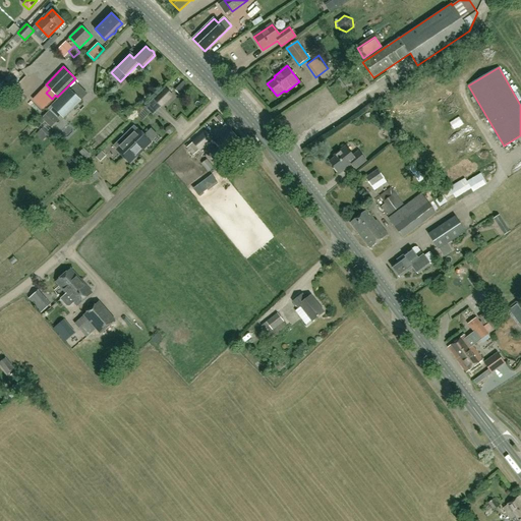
[(191,90),(184,81),(175,92),(182,99),(191,90)]
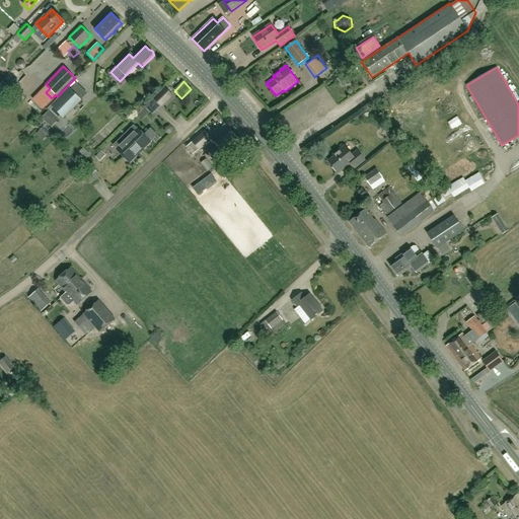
[(160,106),(172,95),(165,87),(153,99),(160,106)]
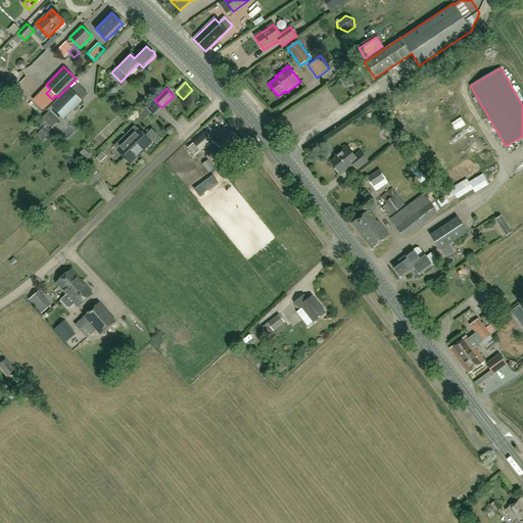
[(57,112),(64,119),(82,101),(70,90),(53,107),(50,105),(45,110),(52,117),(57,112)]
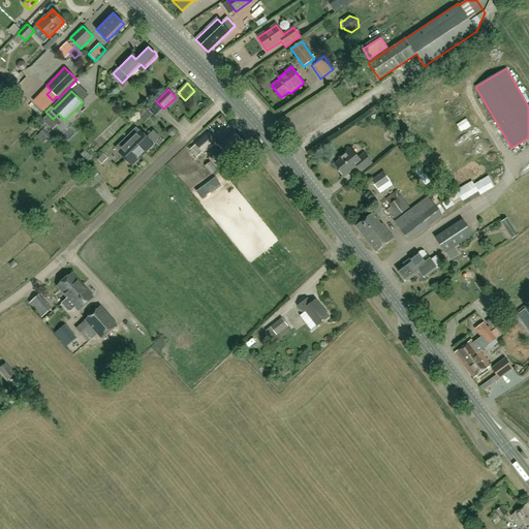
[(136,127),(126,137),(115,148),(119,152),(131,165),(153,145),(139,131),(136,127)]
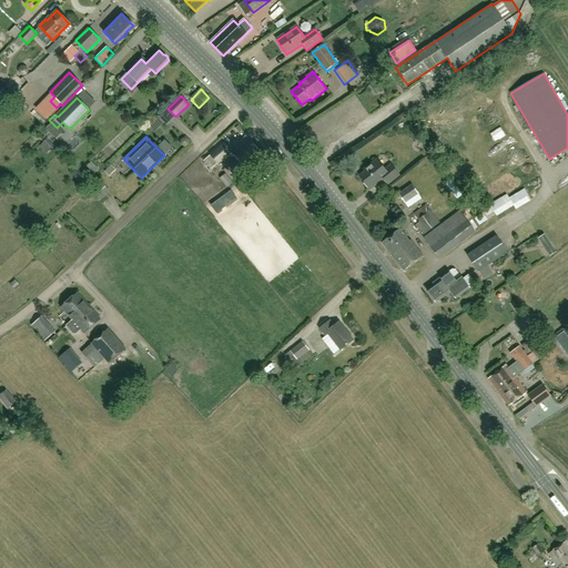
[(475,138),(468,142),(473,149),(479,144),(475,138)]
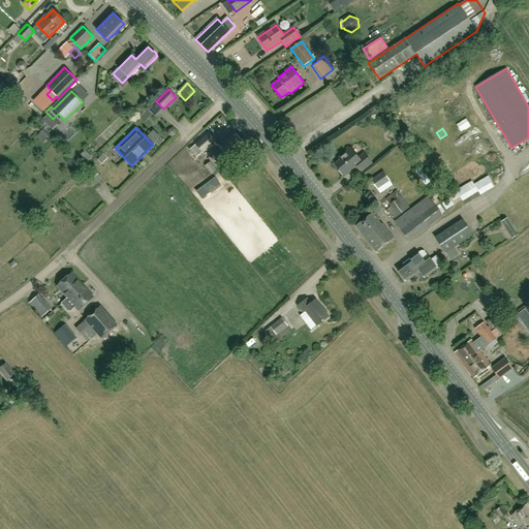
[(229,158),(245,145),(235,132),(219,146),(221,149),(214,156),(219,162),(227,155),(229,158)]
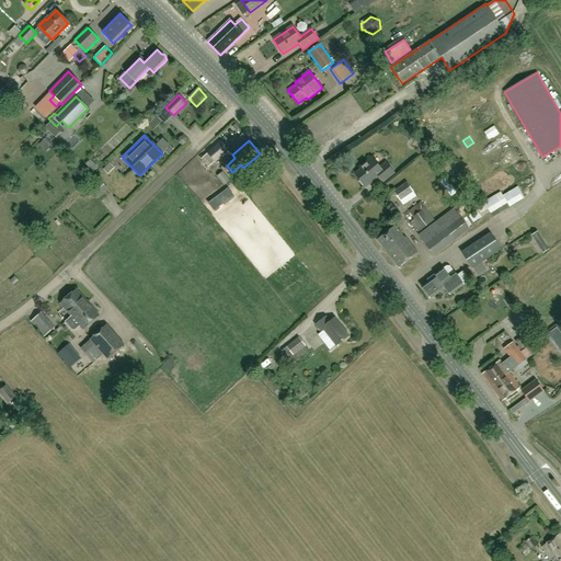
[(215,161),(229,150),(221,141),(207,153),(201,159),(208,168),(215,161)]
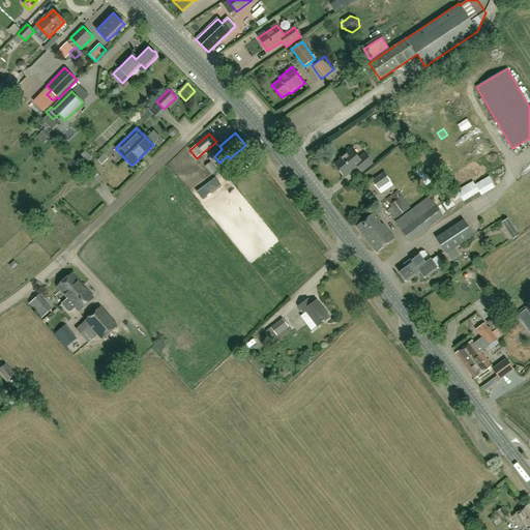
[(362,172),(373,164),(364,154),(359,158),(351,149),(340,158),(341,160),(335,165),(345,177),(358,167),(362,172)]
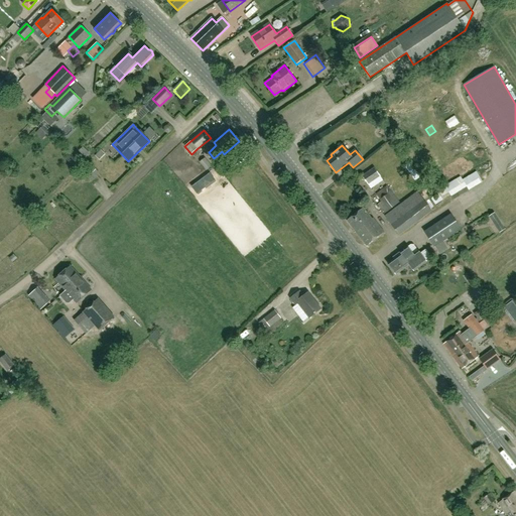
[(102,146),(97,151),(102,157),(107,153),(102,146)]
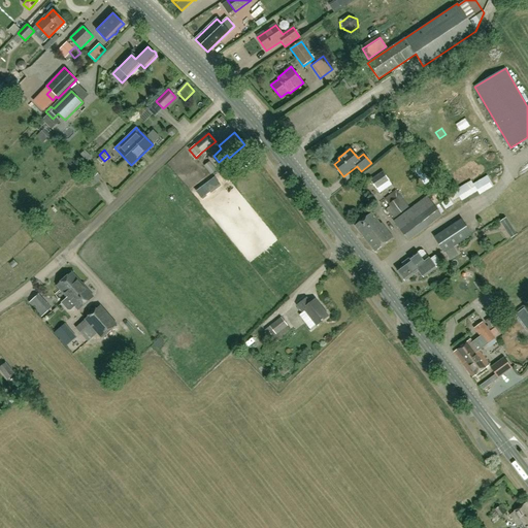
[(212,173),(218,169),(210,161),(206,165),(212,173)]
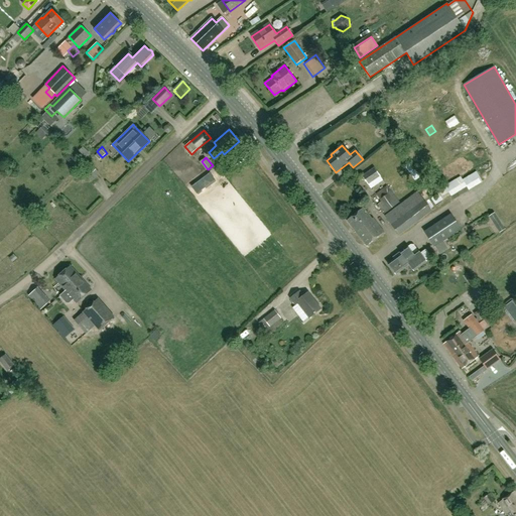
[(92,160),(82,165),(90,178),(99,173),(92,160)]
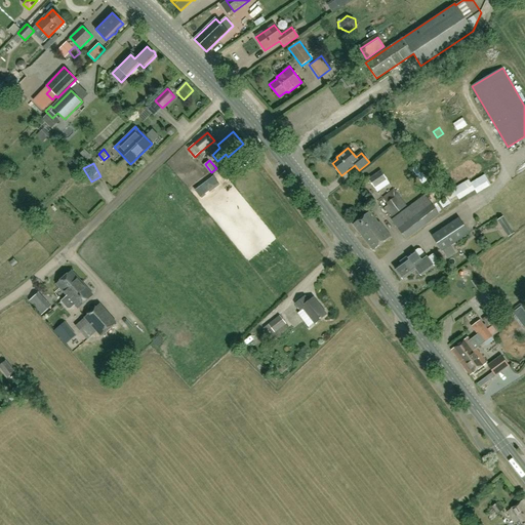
[(423,174),(417,166),(412,170),(418,178),(423,174)]
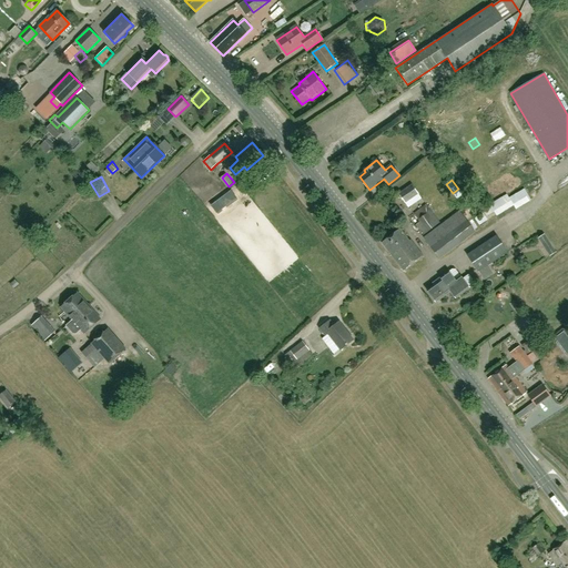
[(526,184),(482,203),(487,214),(530,196),(526,184)]
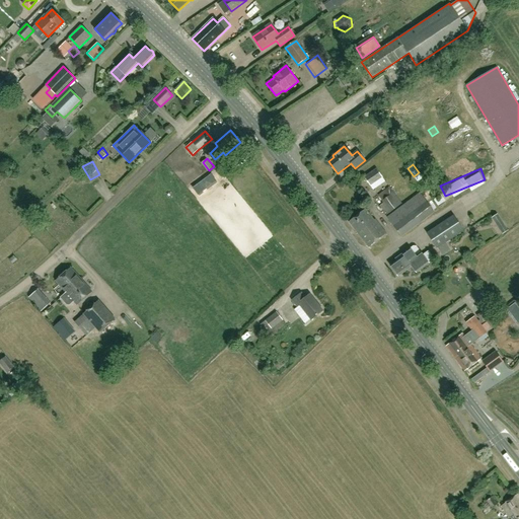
[(380,177),(374,169),(363,177),(369,186),(370,186),(373,190),(385,181),(381,176),(380,177)]
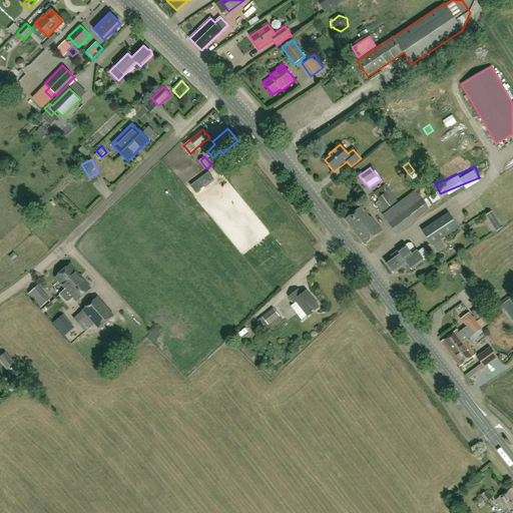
[(382,212),(397,201),(385,184),(374,193),(378,198),(378,199),(379,200),(375,203),(382,212)]
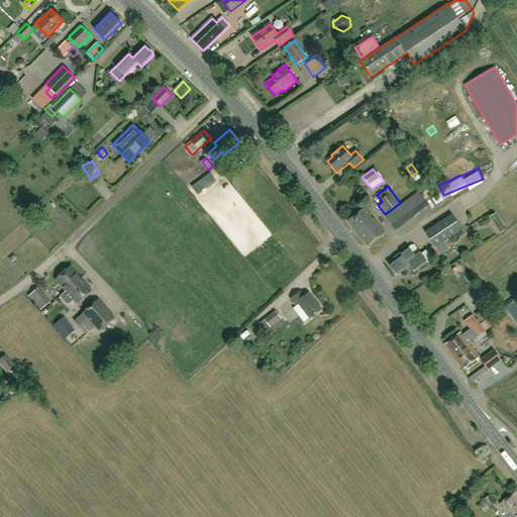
[(400,236),(432,211),(418,192),(386,217),(400,236)]
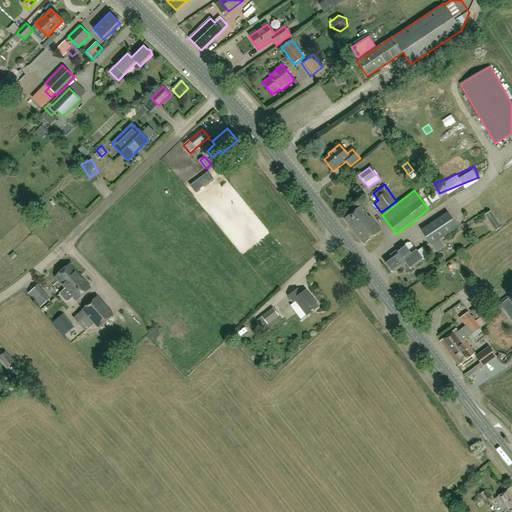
[(440,198),(436,192),(428,197),(432,203),(440,198)]
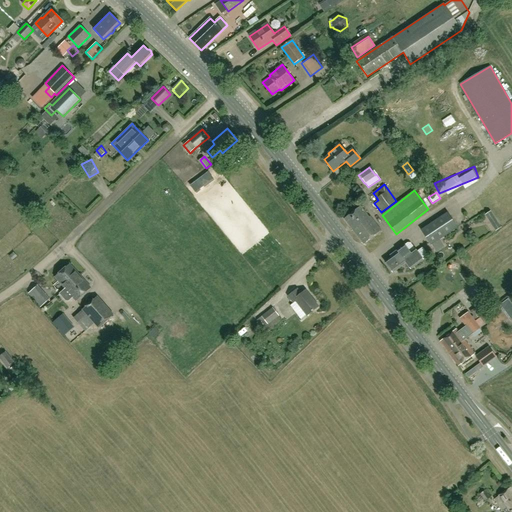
[(364,244),(381,230),(370,216),(369,217),(360,206),(344,219),(364,244)]
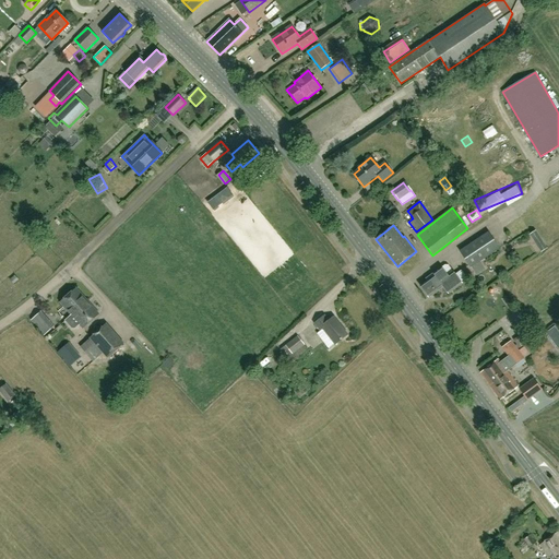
[(471,268),(500,249),(488,232),(460,251),(471,268)]
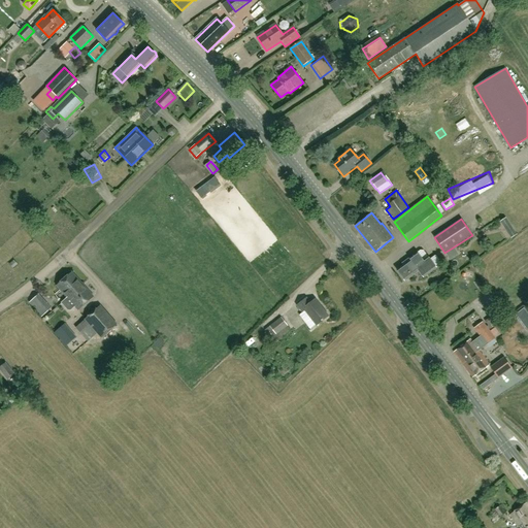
[(404,265),(397,270),(405,281),(419,270),(424,277),(436,268),(428,257),(423,261),(417,253),(402,263),(404,265)]
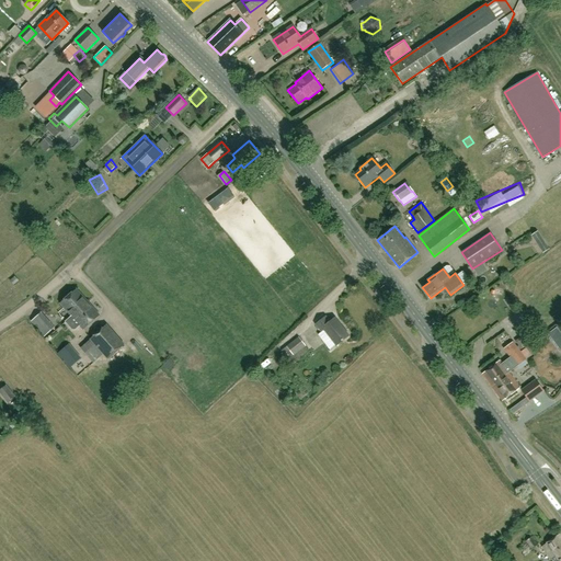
[(76,330),(81,325),(83,329),(99,316),(76,290),(61,304),(72,316),(65,322),(71,330),(76,330)]
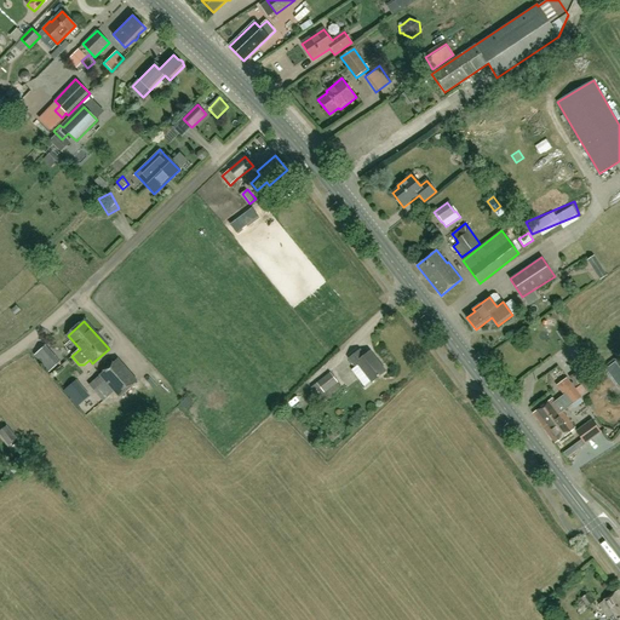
[(50,373),(61,362),(46,345),(34,356),(50,373)]
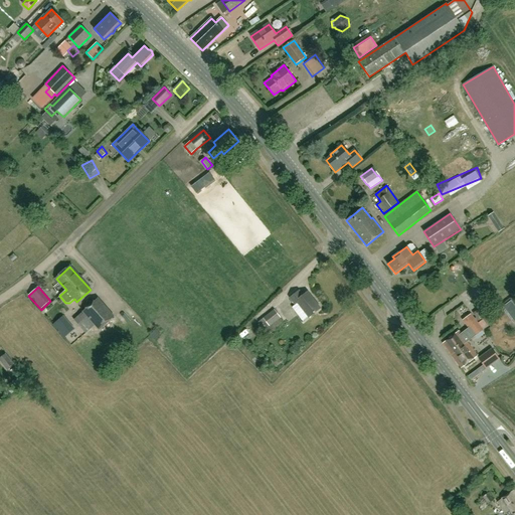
[(309,317),(321,308),(308,292),(303,296),(299,291),(290,298),(296,305),(293,308),(303,321),(309,317)]
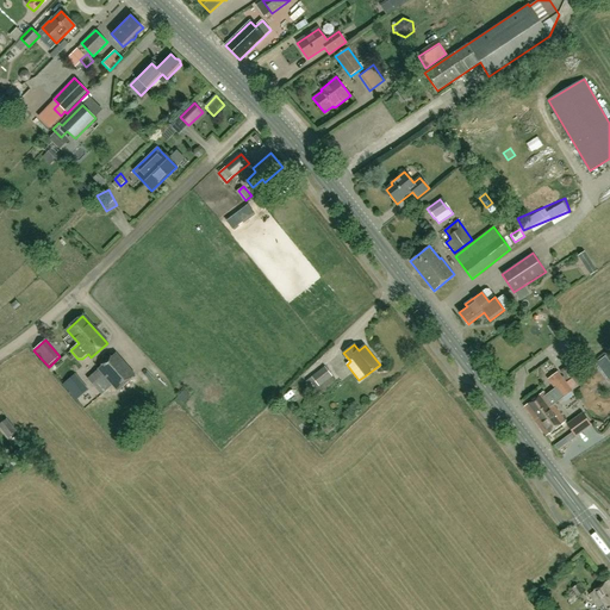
[(98,369),(104,374),(93,384),(101,394),(112,385),(117,391),(135,374),(116,353),(98,369)]
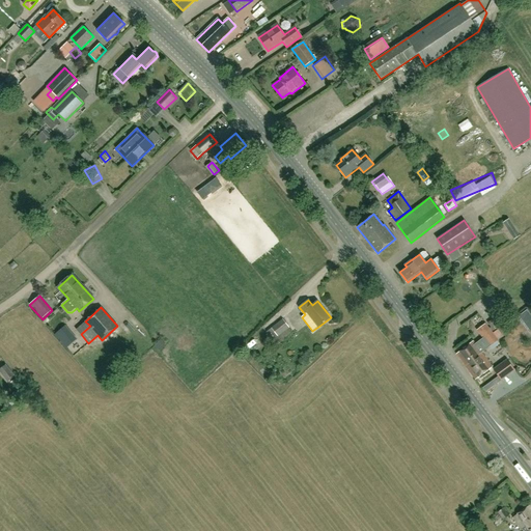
[(519,316),(530,333),(530,315),(527,310),(519,316)]
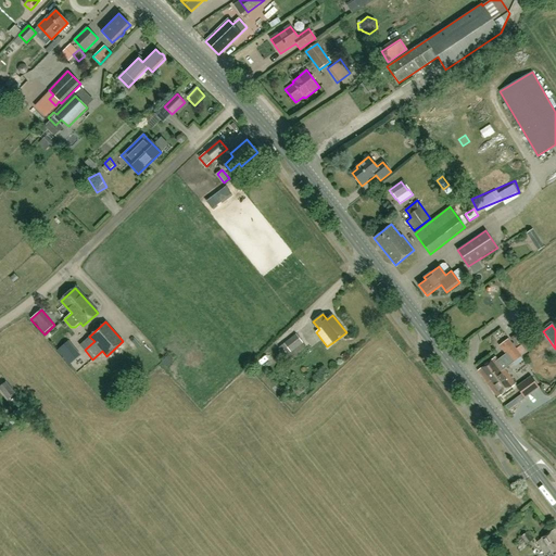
[(295,357),(291,352),(303,343),(297,333),(278,348),(289,362),(295,357)]
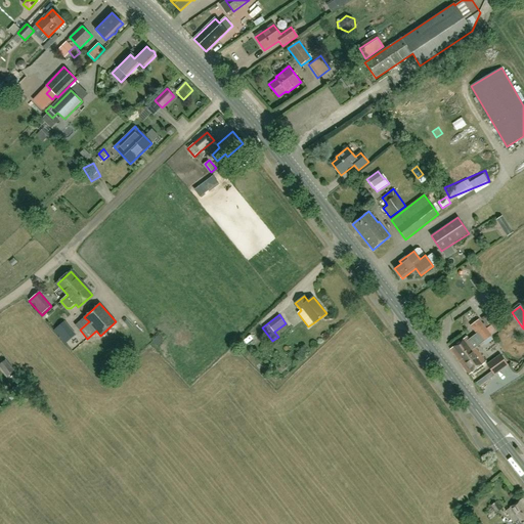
[(479,319),(471,325),(476,334),(483,343),(491,336),(485,326),(479,319)]
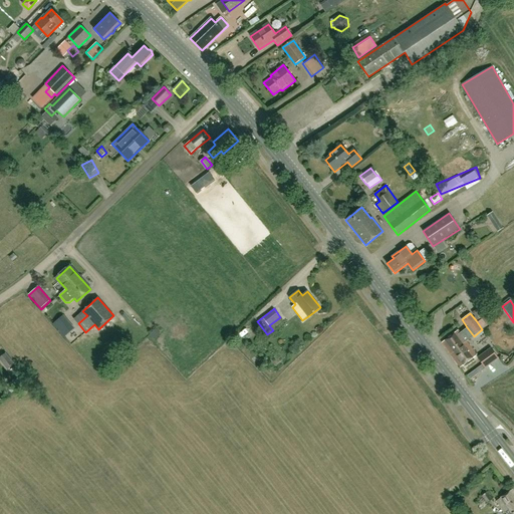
[(74,327),(63,315),(53,324),(64,336),(74,327)]
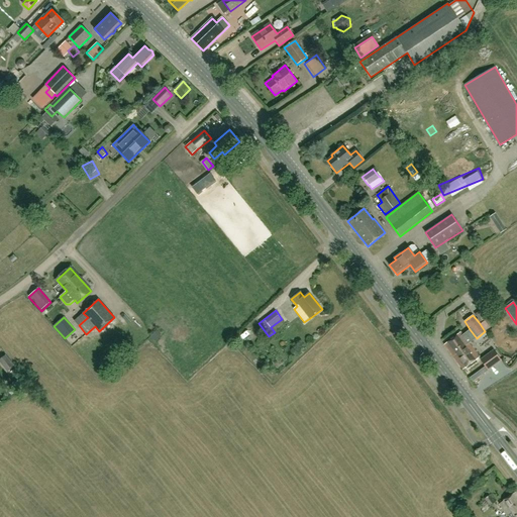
[(460,332),(444,344),(462,370),(479,357),(469,343),(477,338),(470,329),(462,335),(460,332)]
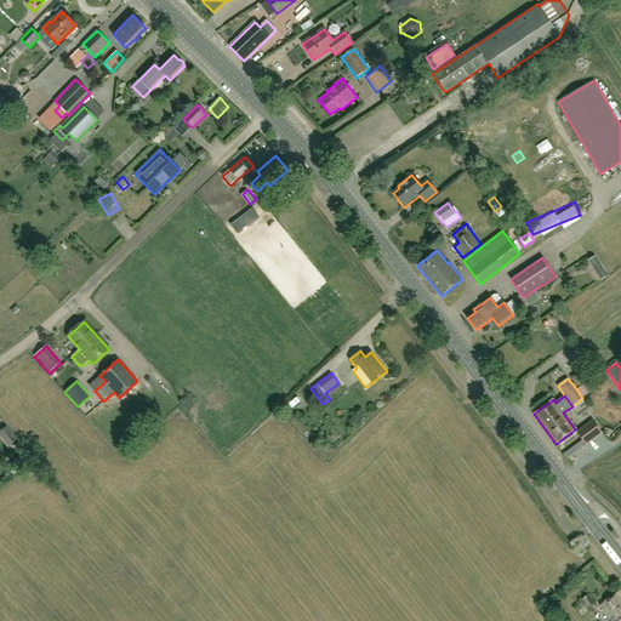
[(577,432),(586,444),(602,433),(593,421),(577,432)]
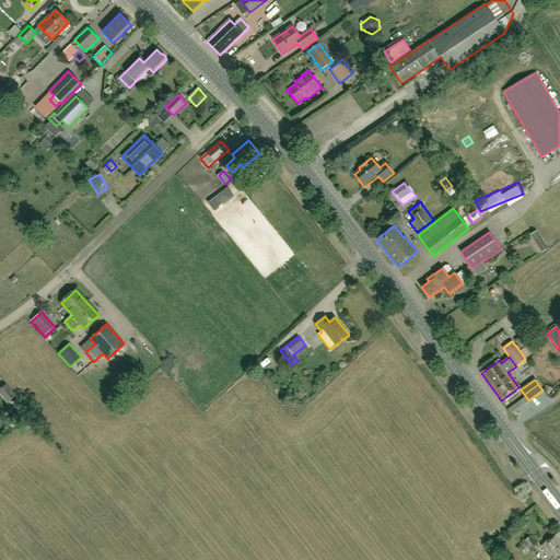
[(0,392),(8,403),(15,397),(7,384),(0,388),(0,392)]
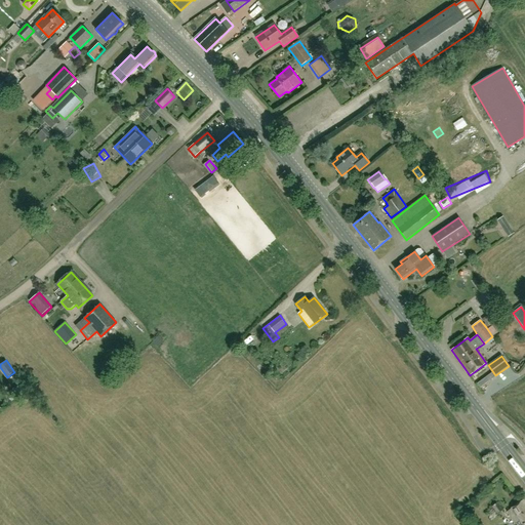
[(11,401),(21,393),(28,388),(23,381),(16,387),(6,395),(11,401)]
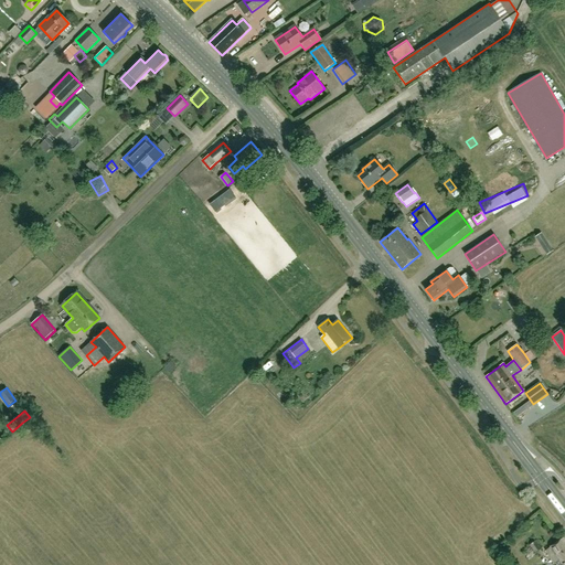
[(558,564),(564,564),(564,536),(547,547),(558,564)]
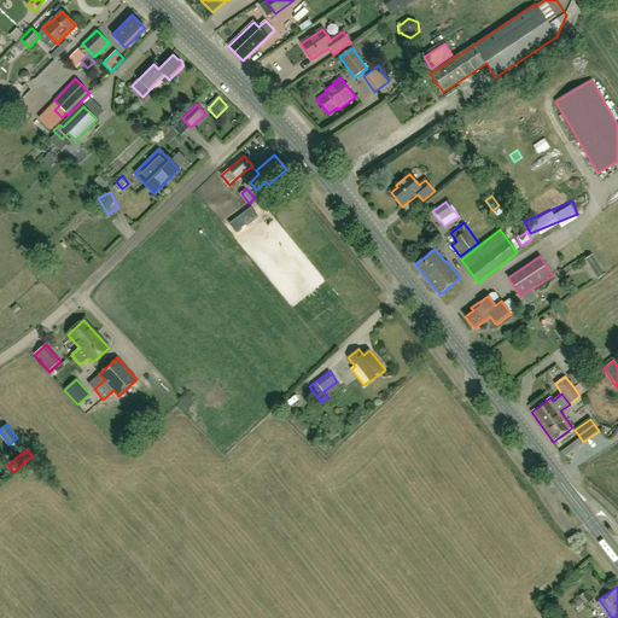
[(586,592),(579,596),(586,605),(592,600),(586,592)]
